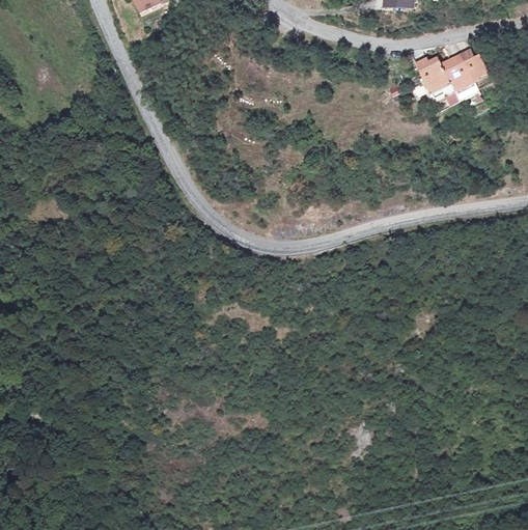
[(165,0),(135,0),(141,11),(165,0)]
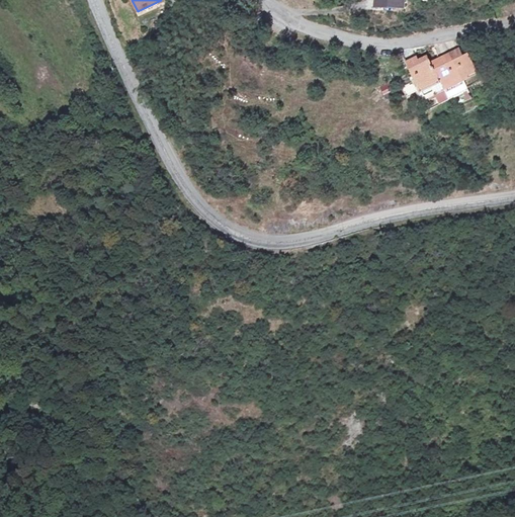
[(448,53),(461,80),(467,77),(466,75),(476,70),(467,53),(462,56),(457,48),(448,53)]
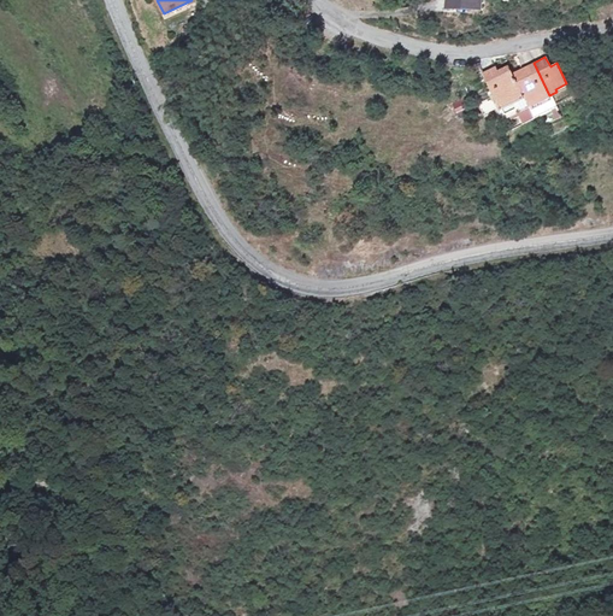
[(517,71),(513,72),(524,92),(530,104),(530,105),(507,117),(508,119),(517,115),(520,123),(555,106),(549,95),(534,63),(524,68),(525,70),(520,72),(519,70),(517,71)]
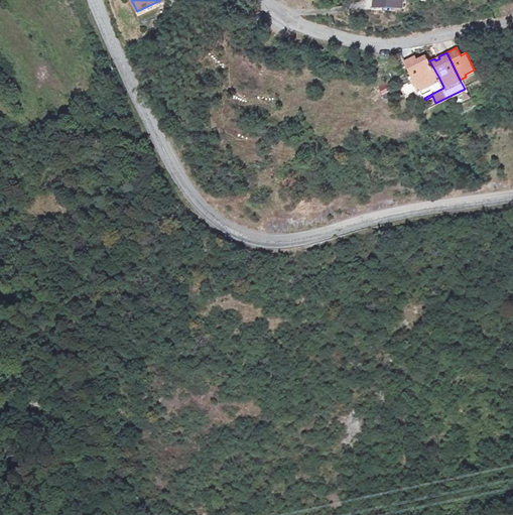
[(413,55),(402,61),(411,78),(416,88),(428,82),(438,77),(429,60),(427,61),(426,59),(417,63),(413,55)]
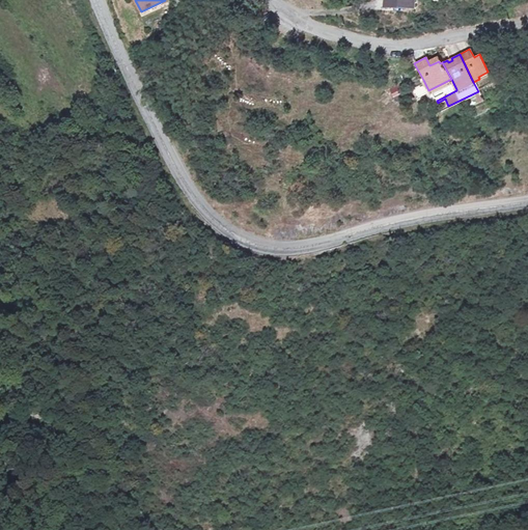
[(456,89),(451,79),(441,84),(447,94),(456,89)]
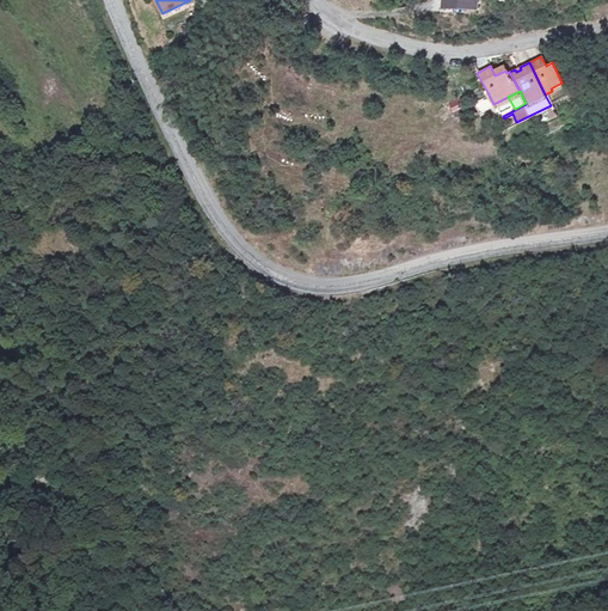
[(446,101),(448,111),(458,109),(456,99),(446,101)]
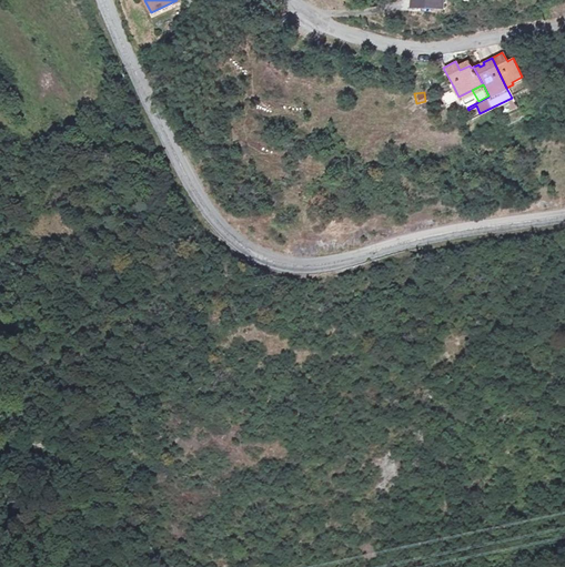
All buildings are outlined.
